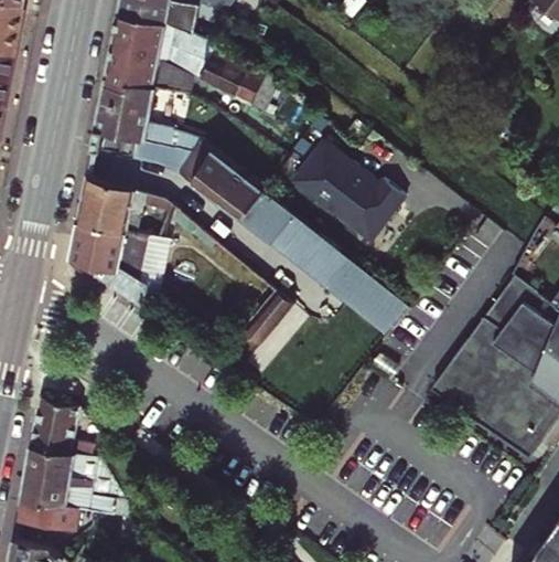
[(0,4),(18,10),(19,0),(0,0),(0,4)]
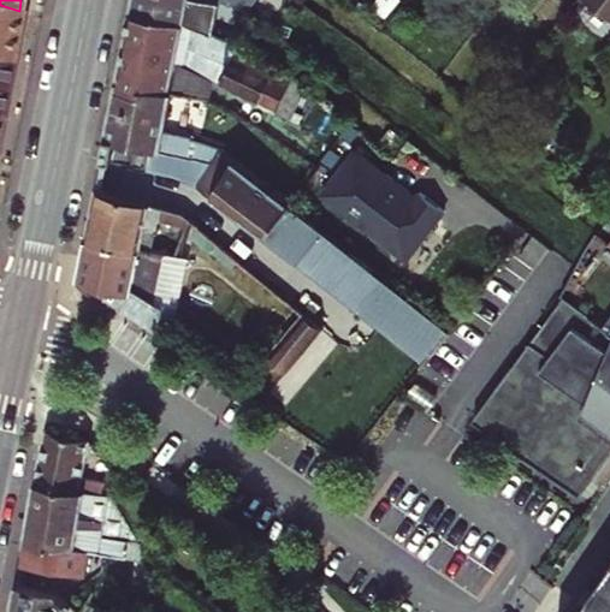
[(200,0),(132,0),(130,16),(181,25),(236,48),(241,35),(201,19),(203,1),(200,0)]
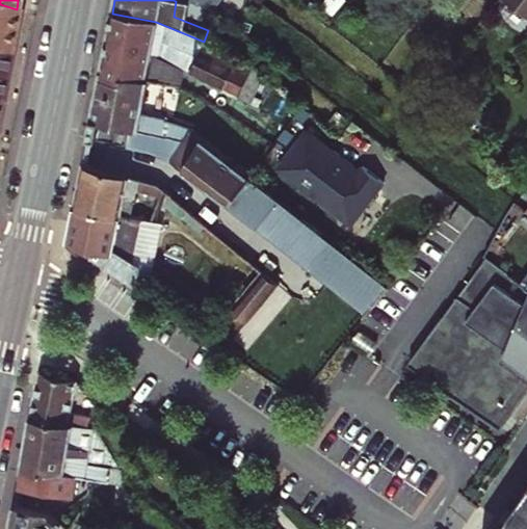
[(173,0),(176,1),(192,4),(226,24),(235,7),(225,0),(173,0)]
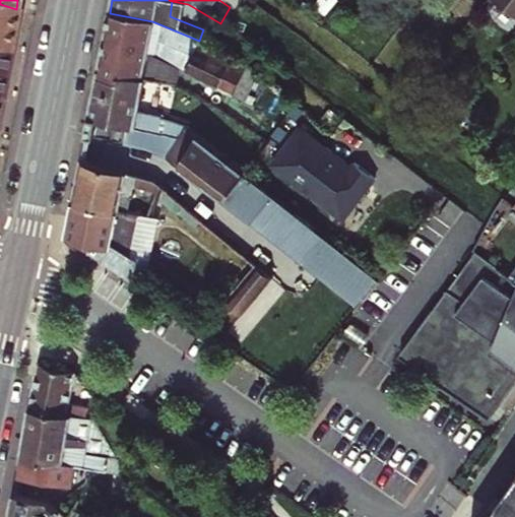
[(514,0),(493,0),(514,17),(514,0)]
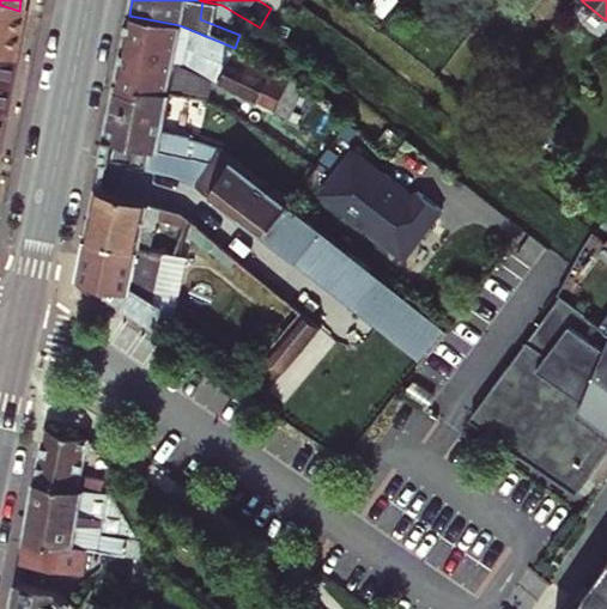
[(0,61),(8,64),(19,11),(0,5),(0,61)]
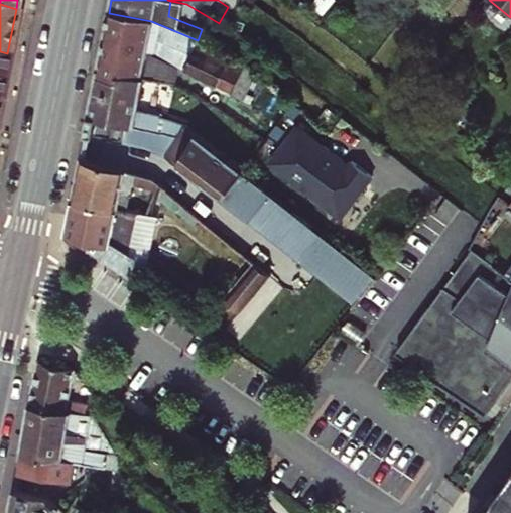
[(97,71),(141,80),(144,66),(146,55),(175,71),(239,103),(254,75),(242,68),(239,71),(193,47),(198,40),(151,21),(109,13),(97,71)]
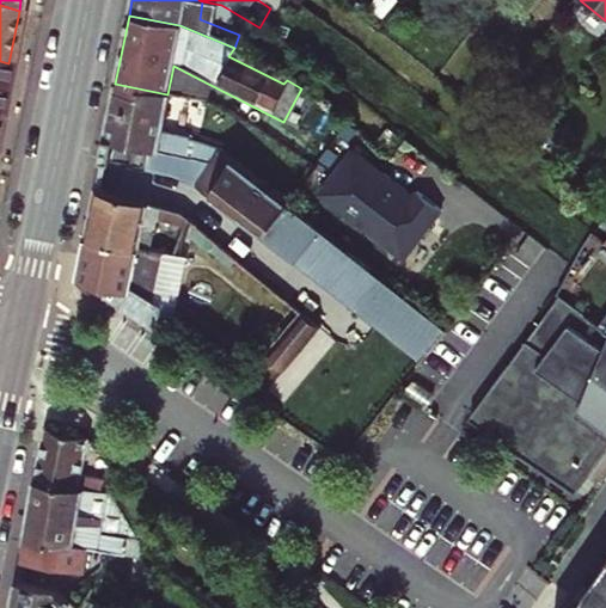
[(173,66),(171,78),(167,94),(202,102),(208,84),(173,66)]
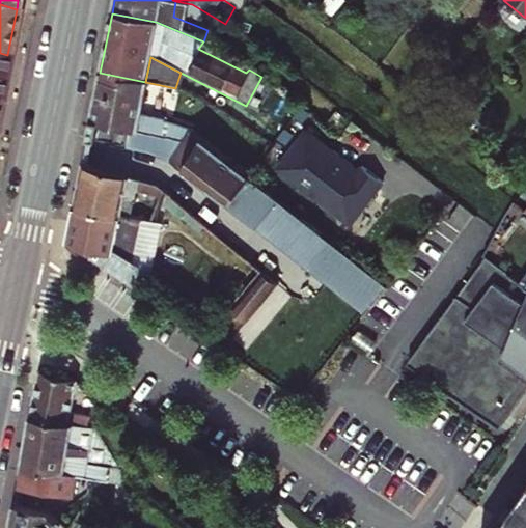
[(95,91),(170,108),(175,88),(145,82),(100,73),(95,91)]
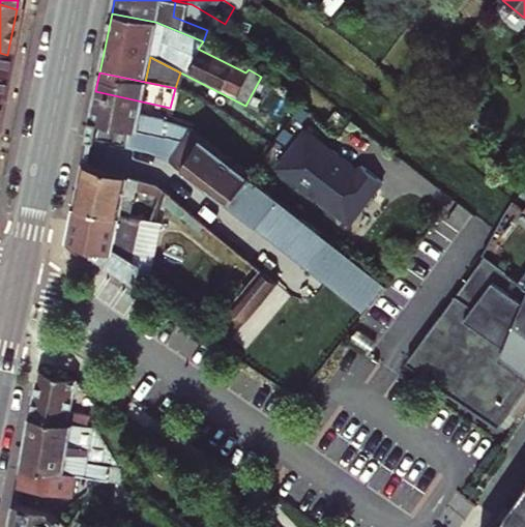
[(168,115),(191,134),(201,119),(186,108),(191,93),(175,88),(170,108),(168,115)]
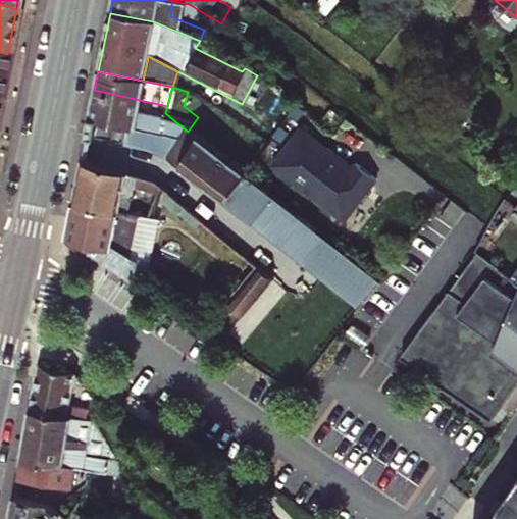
[(89,119),(183,138),(188,132),(165,113),(167,106),(94,90),(89,119)]
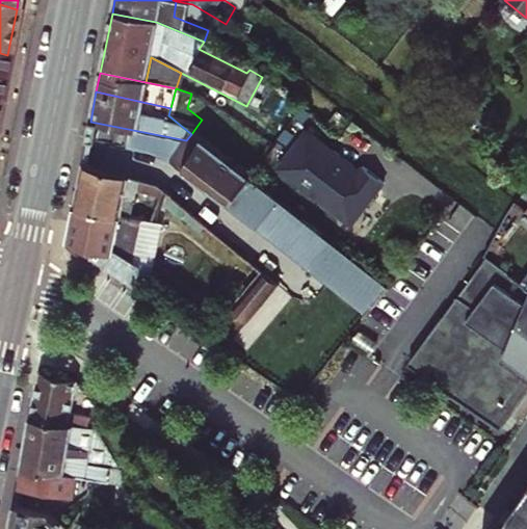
[(90,122),(86,139),(140,152),(155,159),(169,161),(186,140),(90,122)]
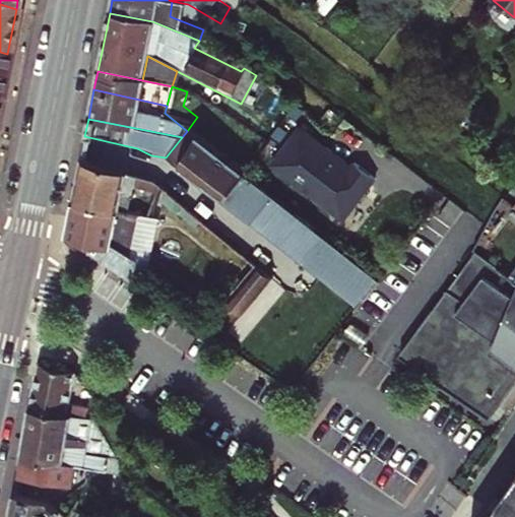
[(348,166),(300,124),(268,160),(337,220),(372,180),(351,163),(348,166)]
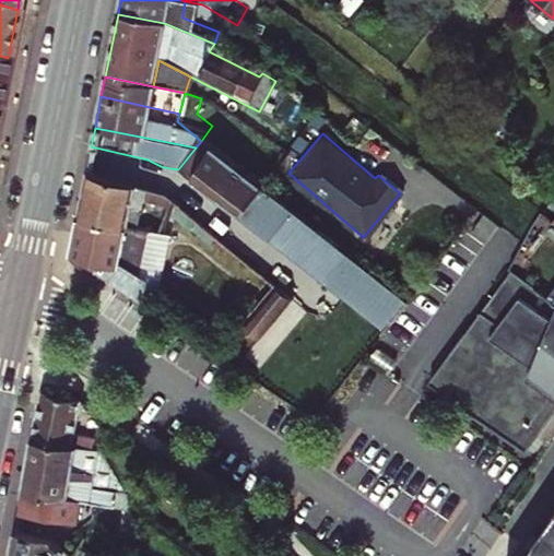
[(381,332),(403,302),(201,141),(196,148),(178,169),(163,167),(188,180),(381,332)]
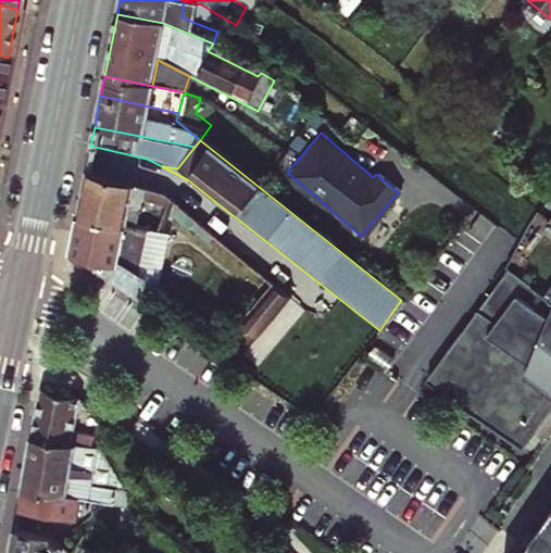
[(79,197),(138,209),(139,202),(160,209),(164,197),(127,184),(84,174),(79,197)]
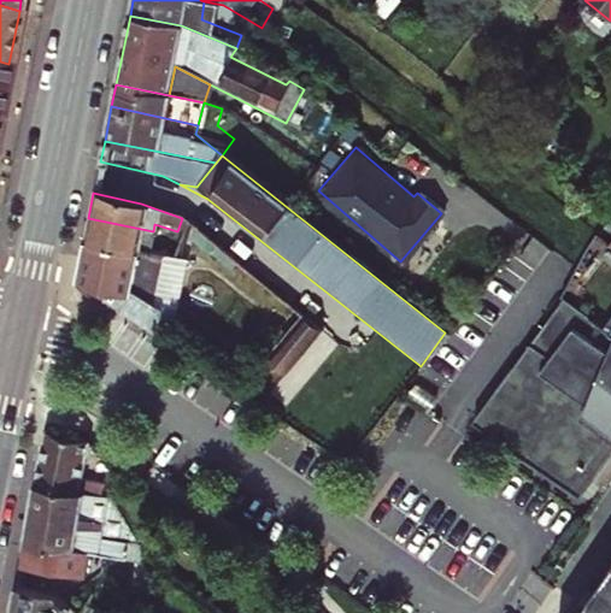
[(134,248),(150,252),(153,231),(88,218),(83,242),(134,253),(134,248)]
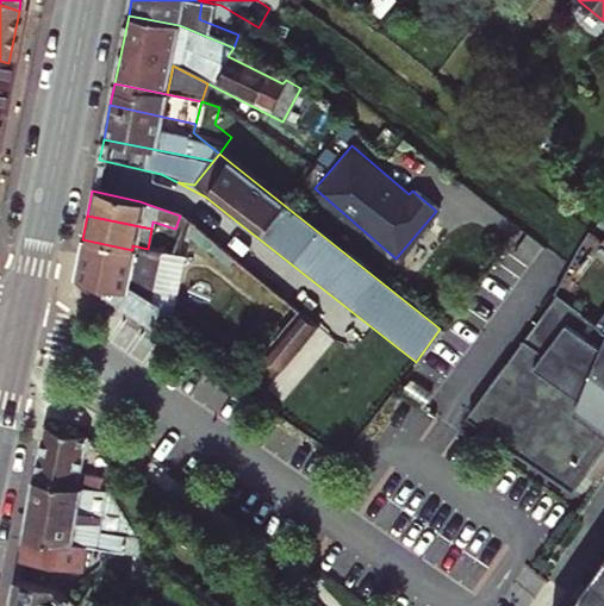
[(82,239),(74,277),(87,282),(164,338),(168,322),(155,319),(157,307),(147,299),(157,251),(148,249),(132,245),(132,250),(82,239)]
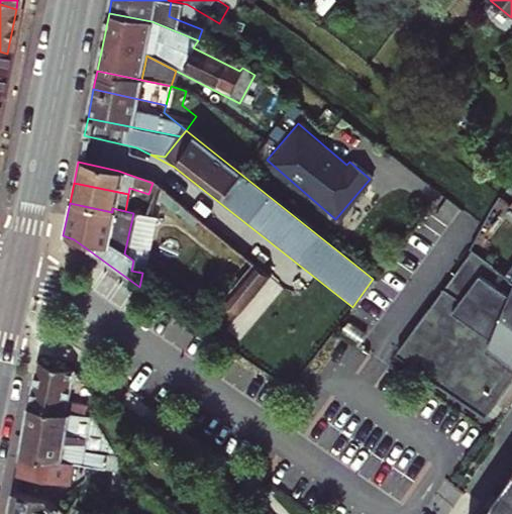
[(511,273),(507,281),(470,253),(395,355),(484,417),(511,377),(511,273)]
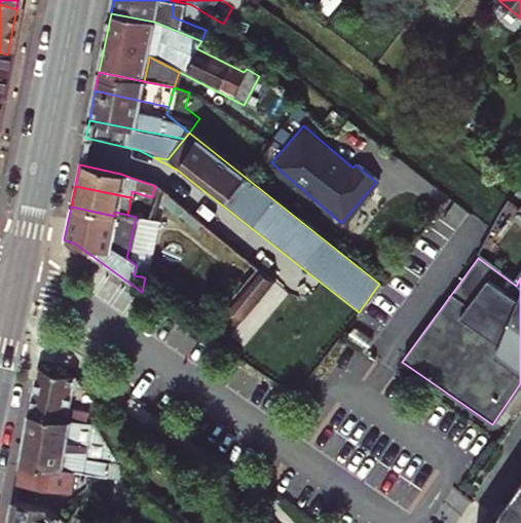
[(255,268),(224,308),(240,319),(270,281),(255,268)]
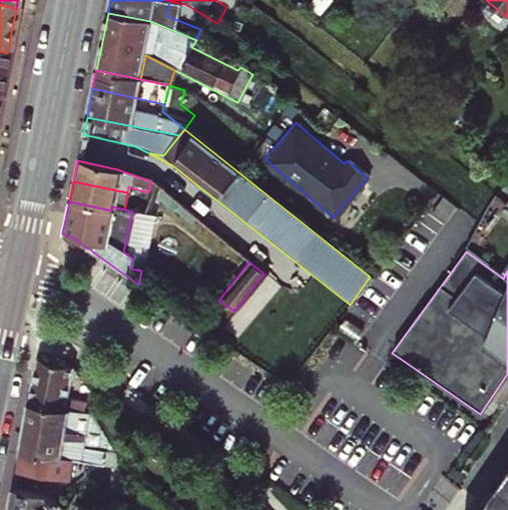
[(36,360),(28,403),(81,414),(83,403),(66,400),(72,368),(36,360)]
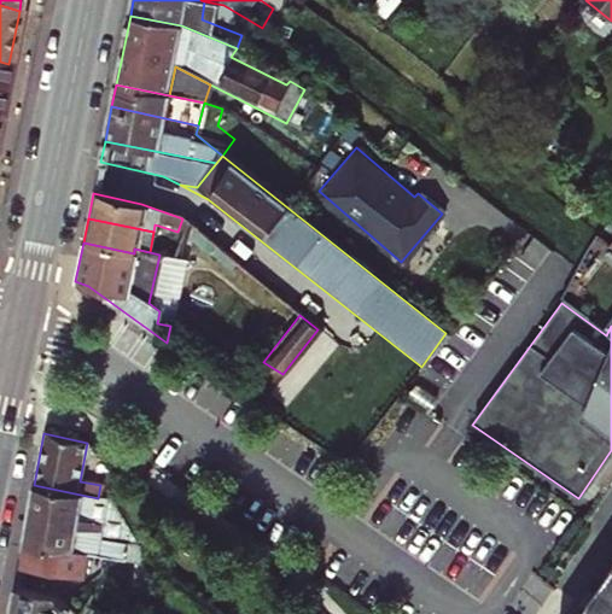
[(139,568),(141,553),(137,549),(110,501),(98,498),(34,485),(18,571),(81,583),(86,557),(139,568)]
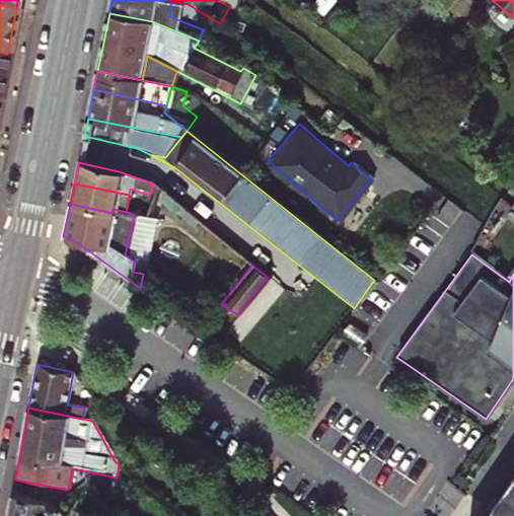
[(513,515),(513,475),(486,515),(513,515)]
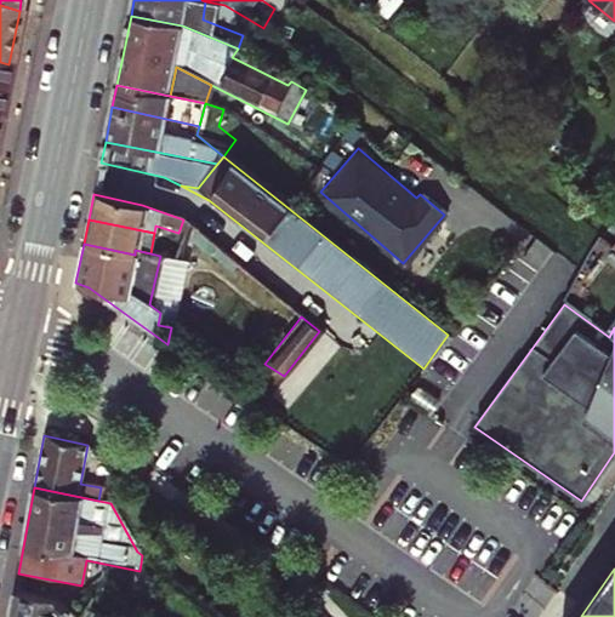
[(68,616),(52,601),(15,593),(10,616),(68,616)]
